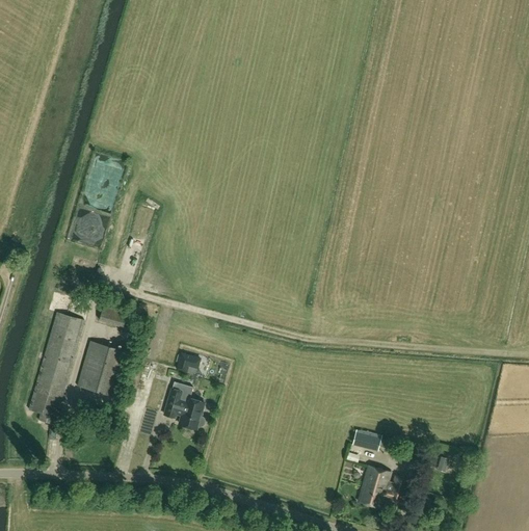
[(140,227),(148,229),(154,207),(140,204),(136,219),(141,220),(140,227)]
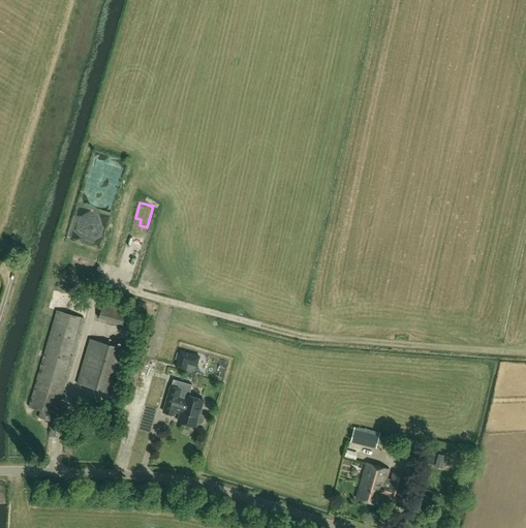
[(125,273),(131,275),(134,266),(127,264),(125,273)]
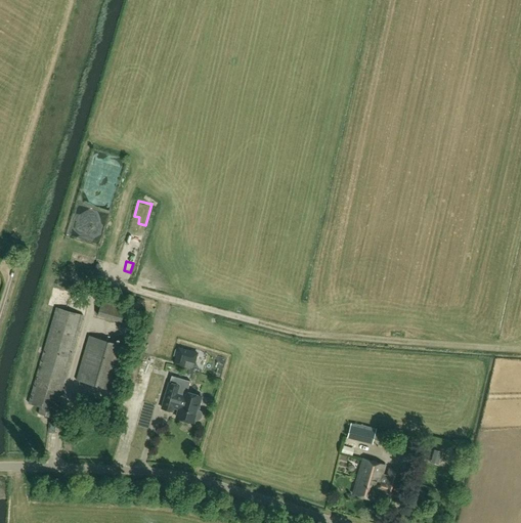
[(25,401),(38,405),(36,412),(51,417),(81,314),(53,306),(25,401)]
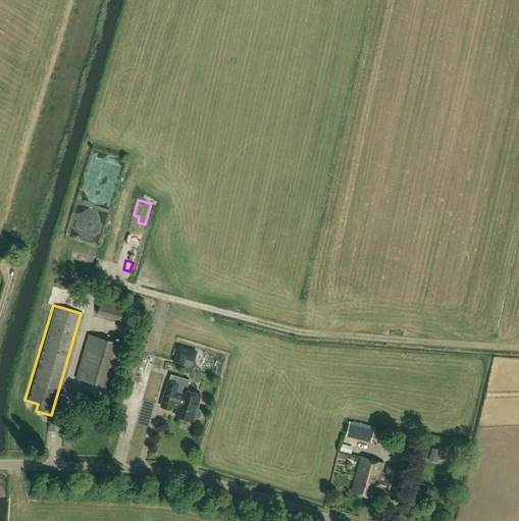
[(123,344),(86,332),(72,376),(111,388),(123,344)]
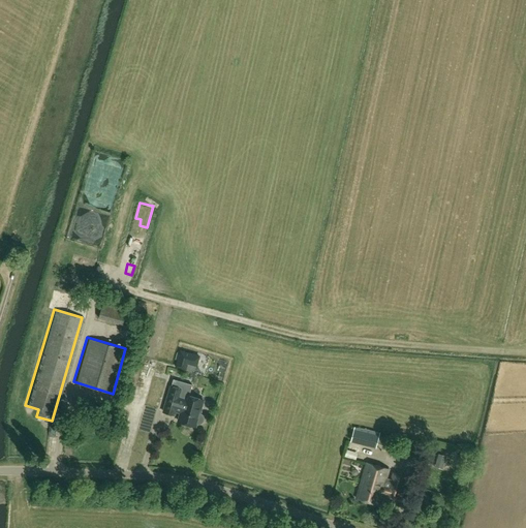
[(218,385),(200,380),(193,407),(212,412),(218,385)]
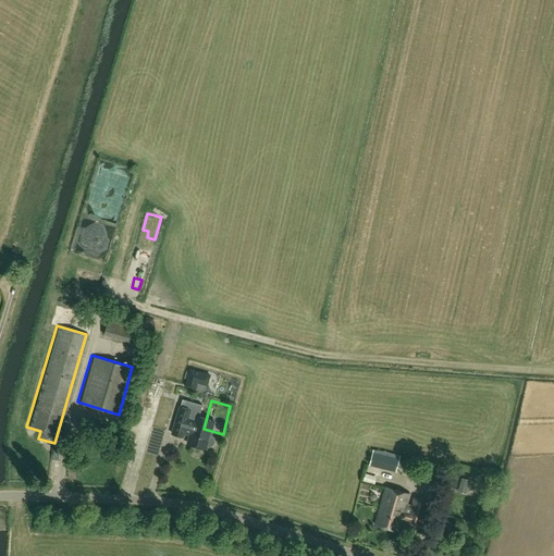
[(393,471),(398,454),(370,448),(367,465),(393,471)]
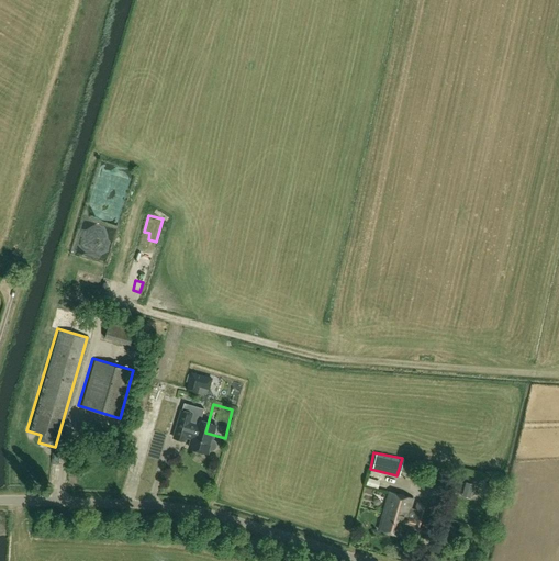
[(387,492),(376,528),(399,536),(402,524),(422,529),(428,507),(414,503),(409,518),(404,517),(410,498),(387,492)]
